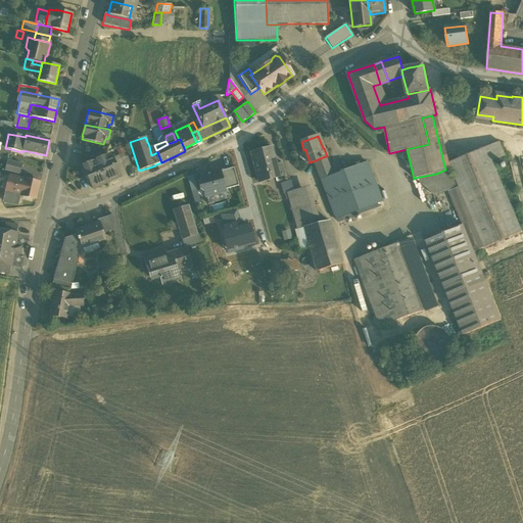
[(448,163),(459,187),(484,248),(522,232),(491,161),(505,155),(500,142),(448,163)]
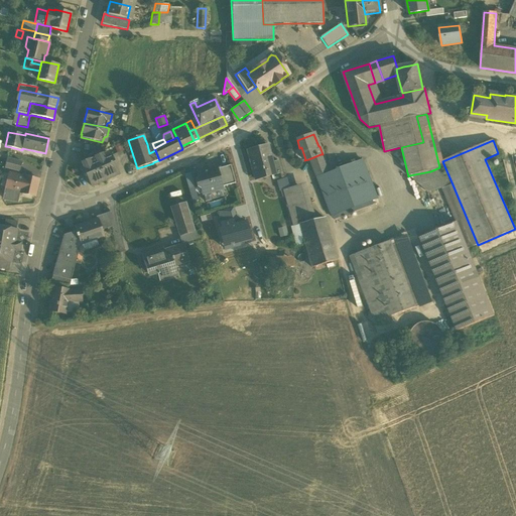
[(154,148),(152,143),(151,143),(147,144),(149,153),(155,150),(154,148)]
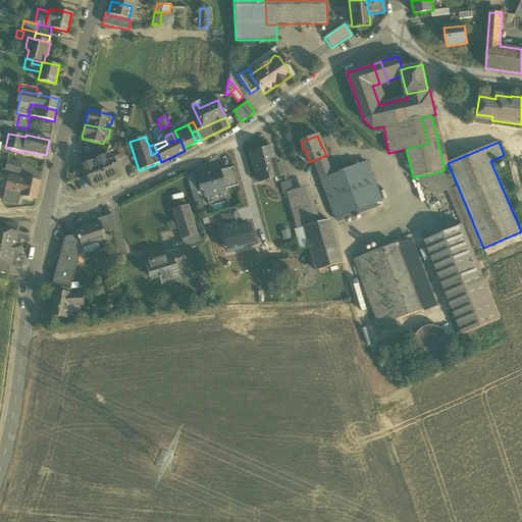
[(124,153),(121,146),(115,148),(118,156),(124,153)]
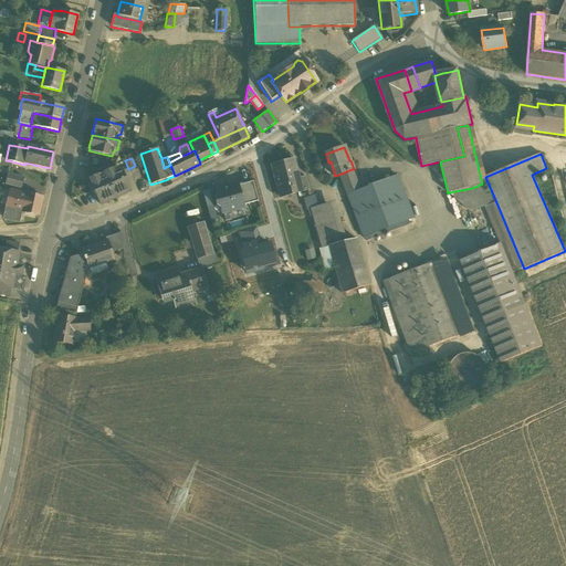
[(272,168),(280,197),(290,195),(290,191),(301,188),(299,178),(293,159),(281,163),(282,165),(272,168)]
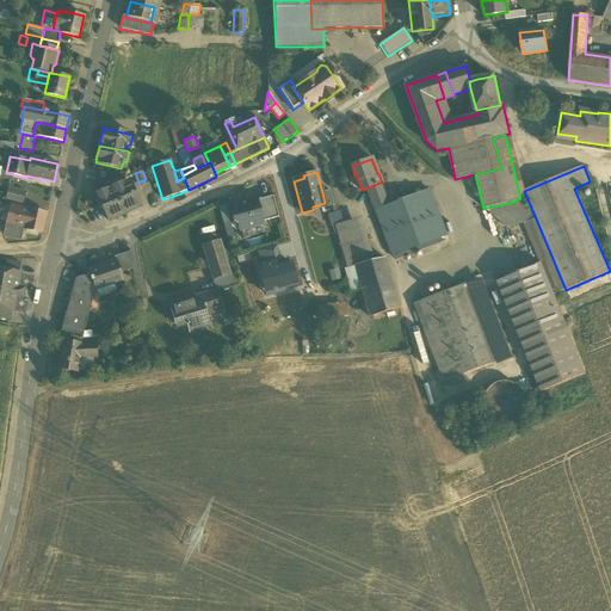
[(112,186),(113,190),(124,214),(141,207),(130,183),(124,185),(121,183),(112,186)]
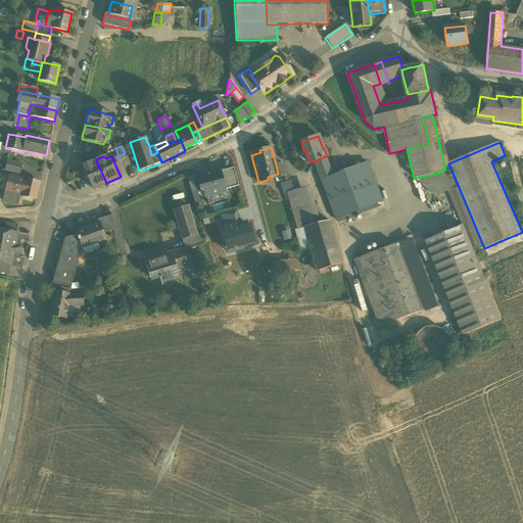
[(321,182),(321,180),(333,176),(325,156),(313,161),(321,182)]
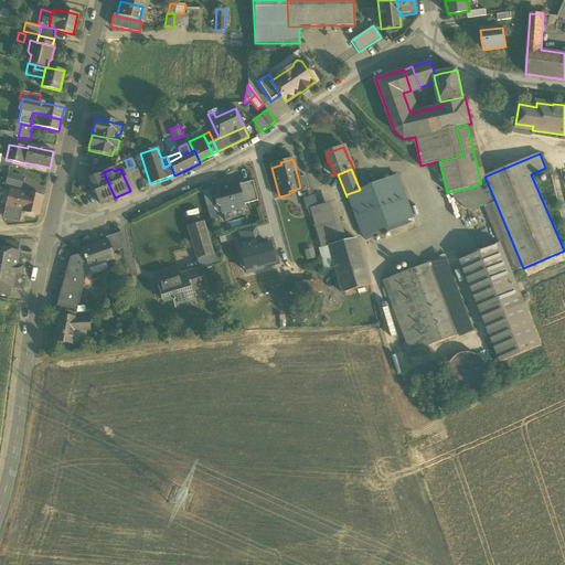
[(4,184),(21,189),(23,178),(8,173),(4,184)]
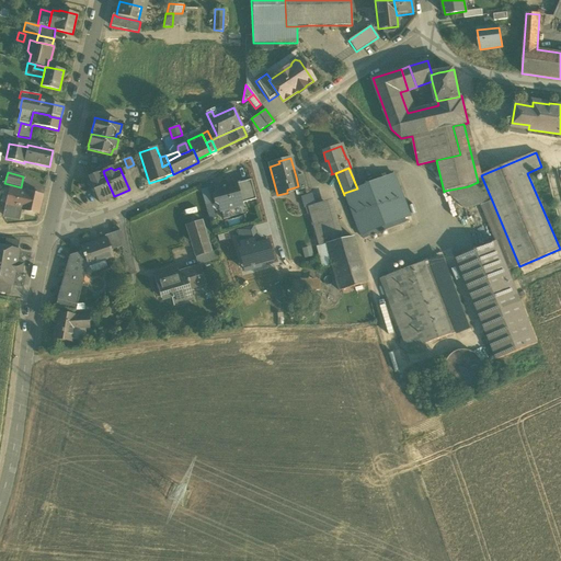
[(100,203),(114,196),(104,174),(100,176),(96,174),(89,178),(100,203)]
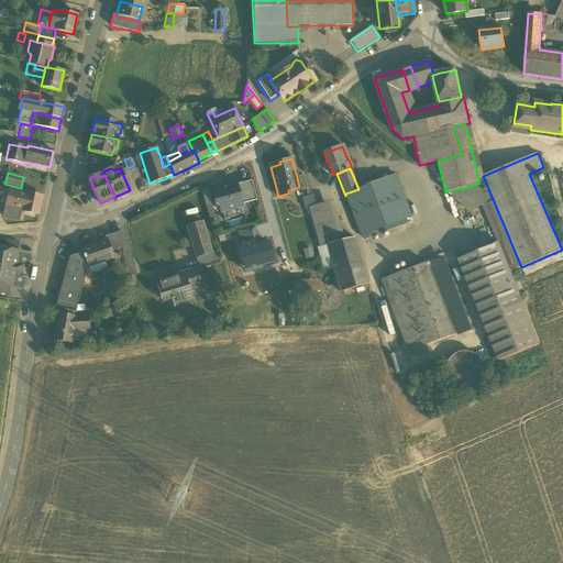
[(299,187),(300,190),(307,189),(304,175),(297,177),(299,187)]
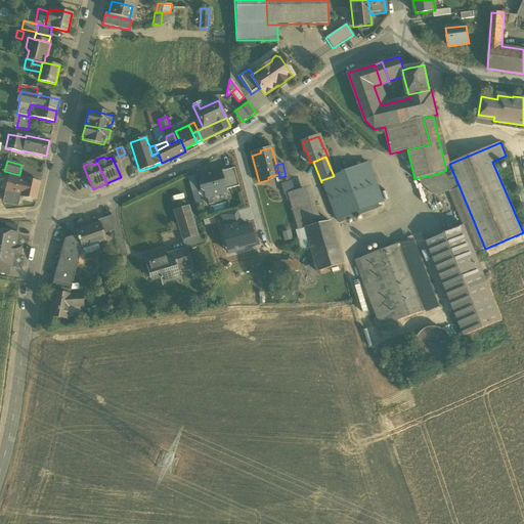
[(368,163),(334,176),(321,180),(321,182),(336,220),(383,203),(370,168),(368,163)]
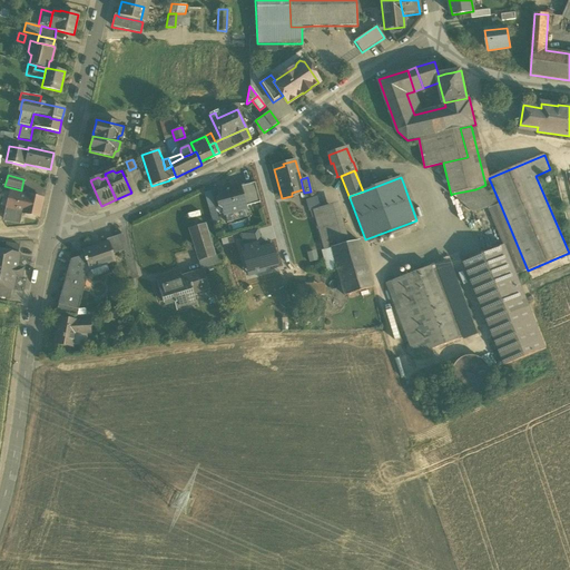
[(254,183),(239,187),(245,207),(259,203),(254,183)]
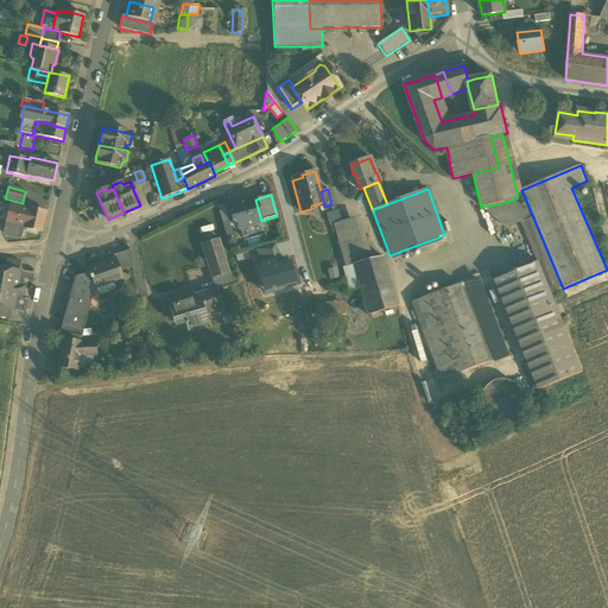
[(261,223),(261,221),(255,200),(254,197),(247,200),(244,197),(239,198),(236,202),(232,203),(234,210),(230,214),(233,221),(238,223),(239,229),(253,226),(261,223)]
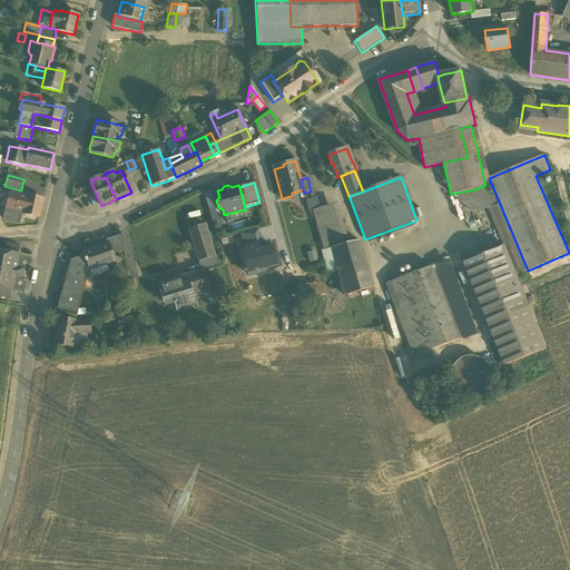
[(452,194),(472,213),(499,204),(488,185),(485,185),(475,189),(452,194)]
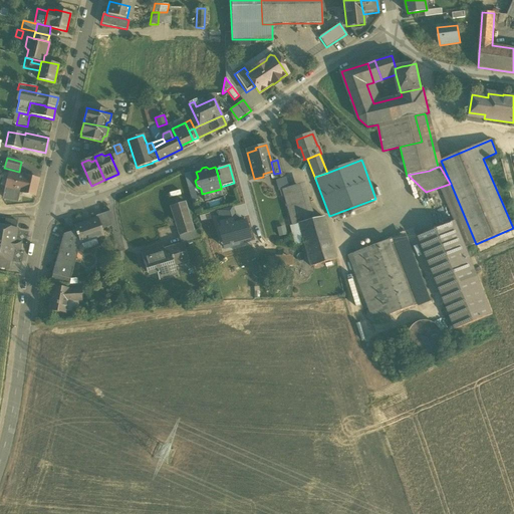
[(188,188),(194,187),(190,172),(184,174),(188,188)]
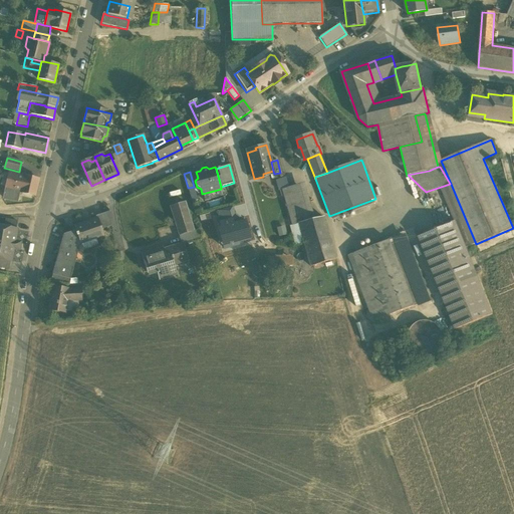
[(0,185),(6,186),(9,174),(3,173),(0,185)]
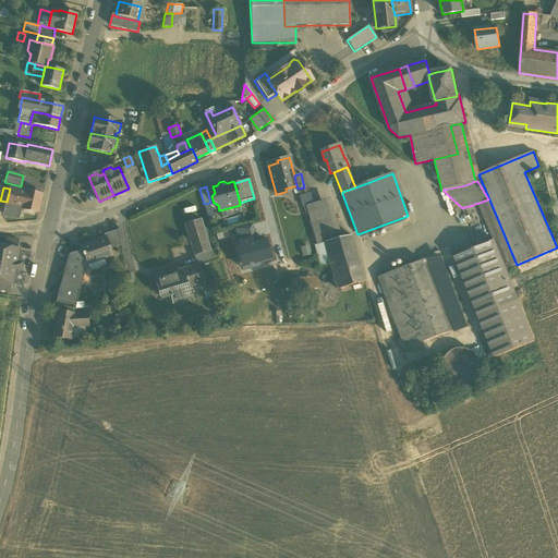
[(10,187),(10,189),(7,202),(3,215),(17,218),(21,208),(38,213),(43,195),(20,190),(10,187)]
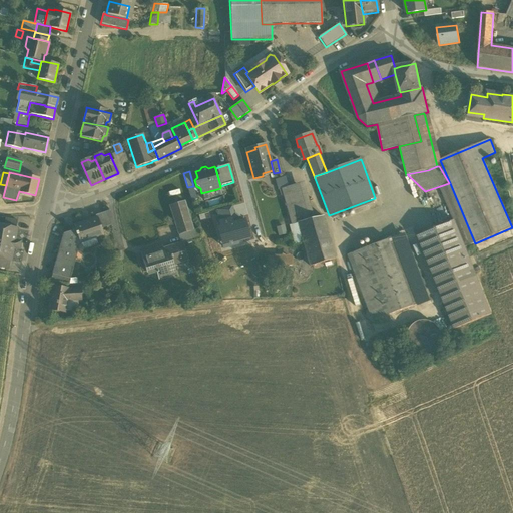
[(281,189),(288,187),(285,177),(276,180),(279,189),(281,189)]
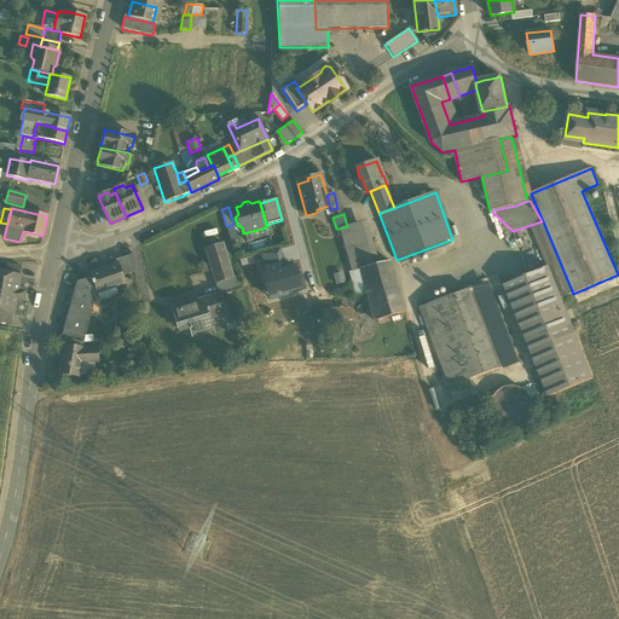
[(561,299),(573,294),(543,221),(532,226),(548,267),(503,284),(548,397),(593,379),(561,299)]
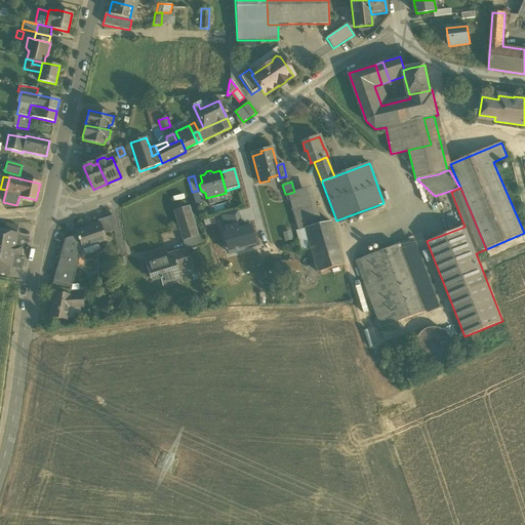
[(305,229),(315,226),(304,189),(294,192),(287,194),(304,250),(310,248),(305,229)]
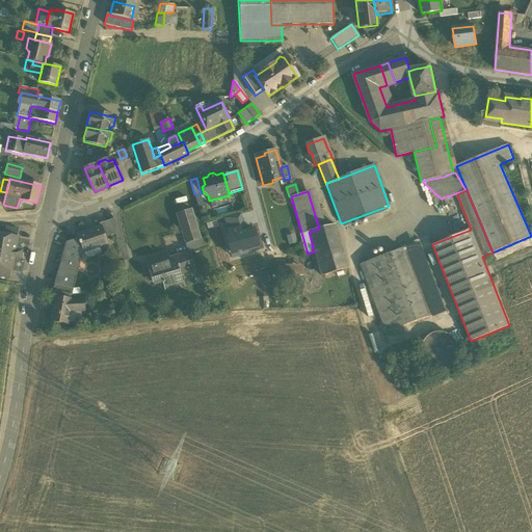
[(201,193),(194,194),(200,210),(205,208),(201,193)]
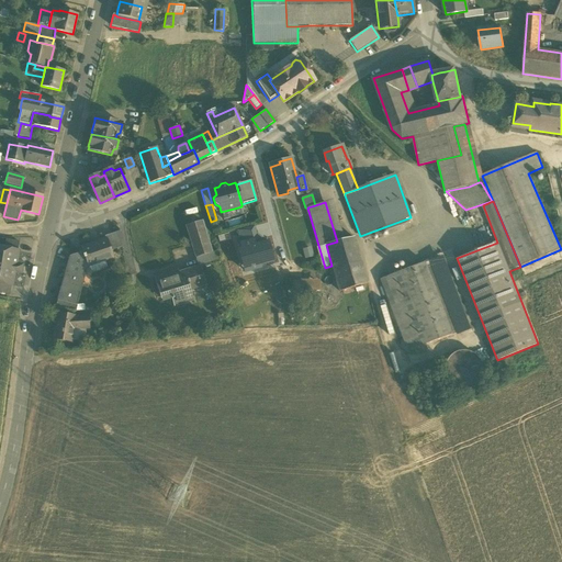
[(234,209),(221,212),(223,221),(236,216),(234,209)]
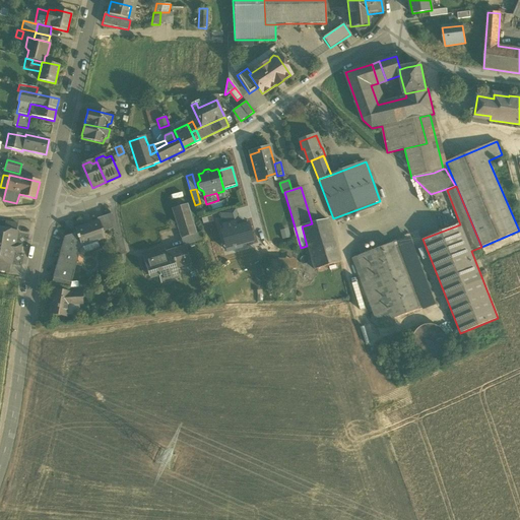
[(181,238),(182,239),(196,234),(187,204),(172,209),(173,210),(174,209),(183,238),(181,238)]
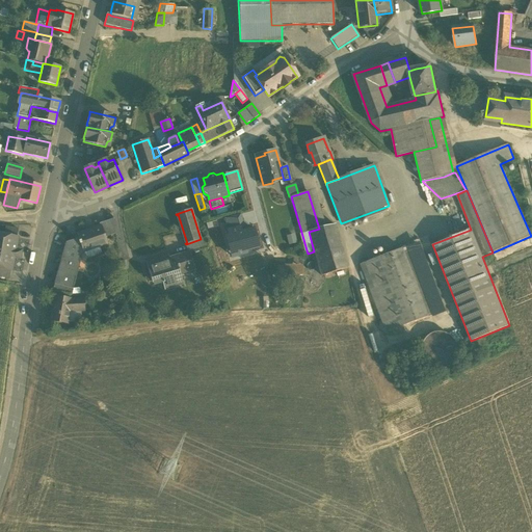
[(229,231),(243,227),(239,214),(225,218),(229,231)]
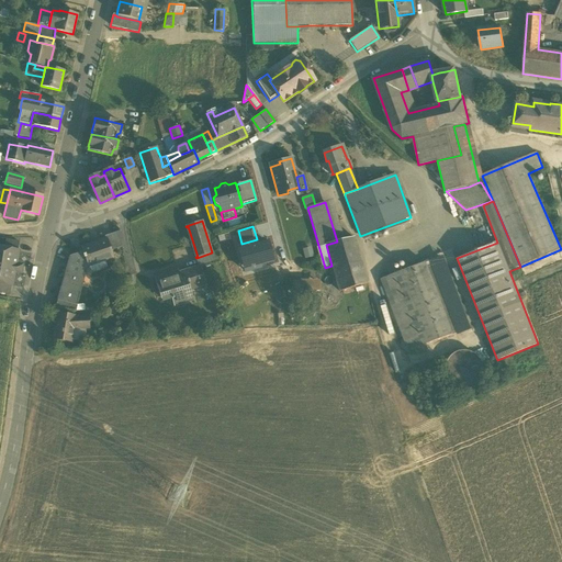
[(107,240),(110,250),(122,246),(120,232),(104,236),(105,240),(107,240)]
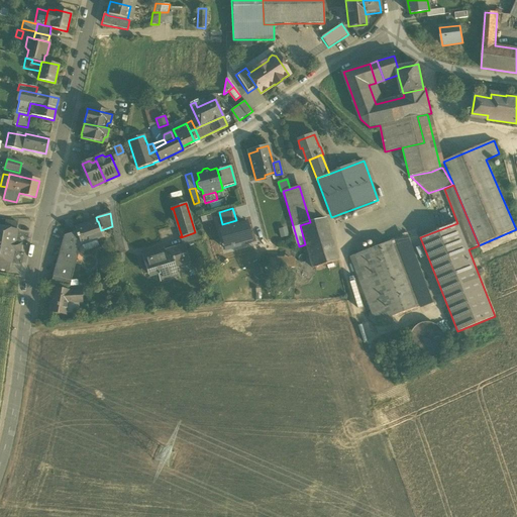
[(305,244),(307,249),(332,241),(325,218),(310,222),(300,225),(305,244)]
